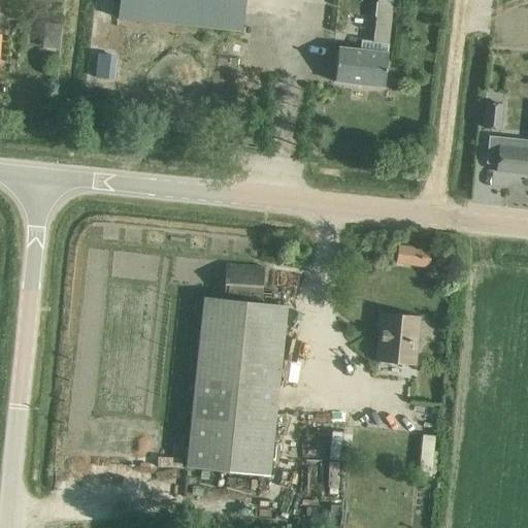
[(236,31),(238,0),(113,0),(112,19),(236,31)]
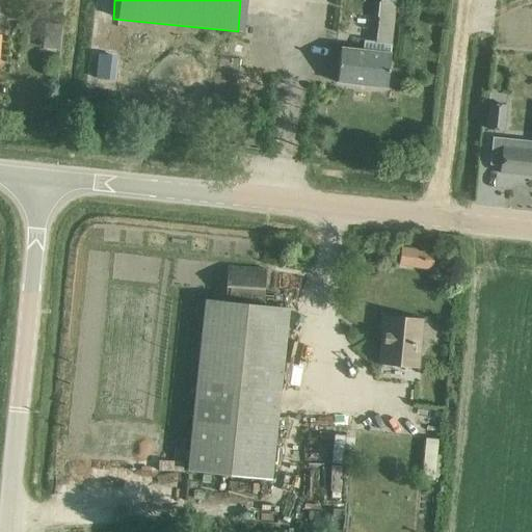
[(381,87),(391,1),(379,0),(377,0),(373,42),(361,40),(360,48),(335,45),(330,81),(381,87)]
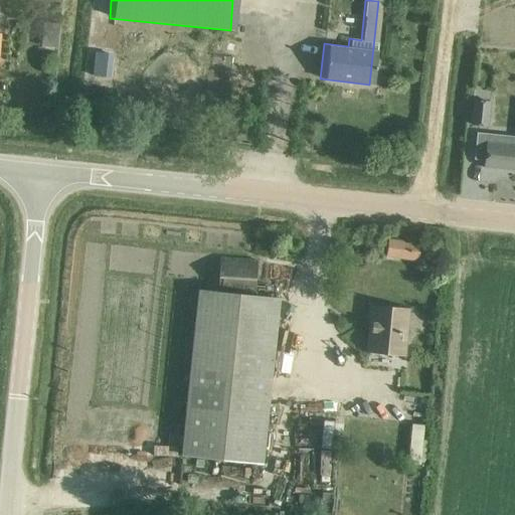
[(380,0),(379,25),(394,26),(395,0),(380,0)]
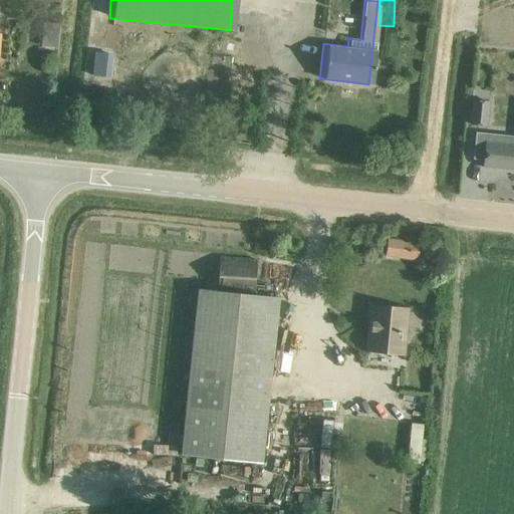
[(93,64),(92,74),(107,75),(107,65),(93,64)]
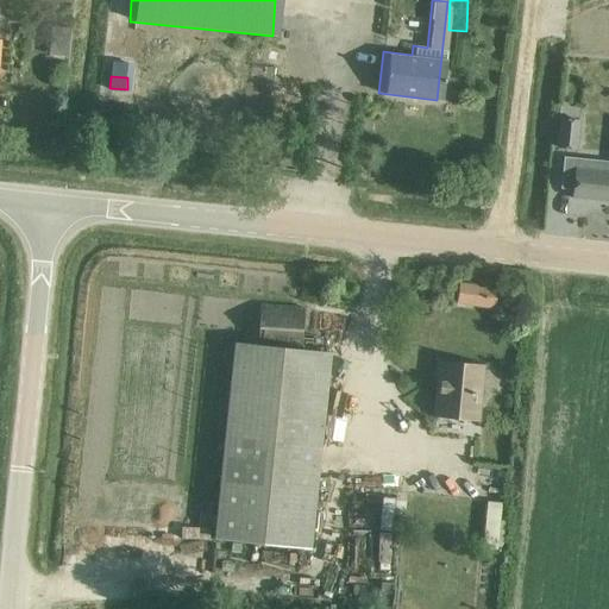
[(120,137),(123,119),(106,117),(104,135),(120,137)]
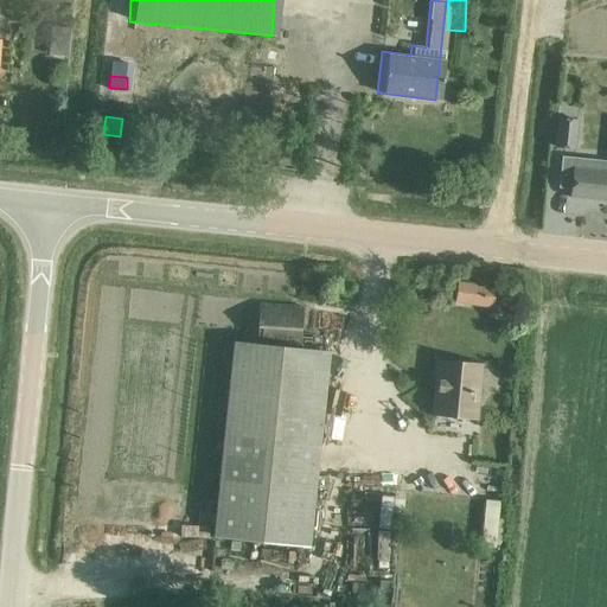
[(555,148),(574,149),(576,122),(558,120),(555,148)]
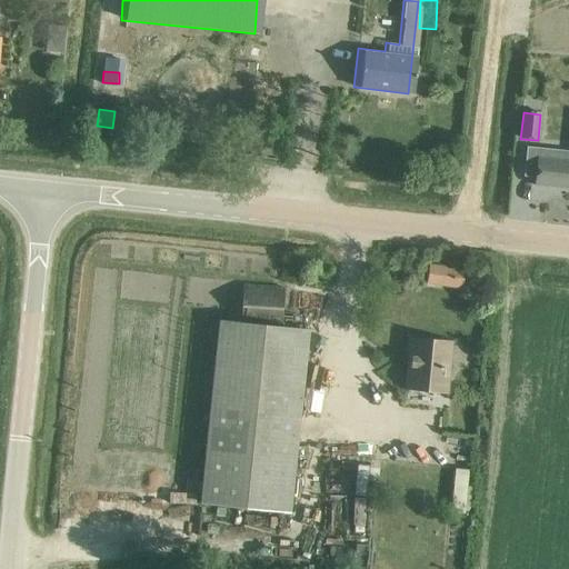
[(523,177),(536,178),(535,186),(568,189),(568,161),(539,159),(540,150),(527,149),(523,177)]
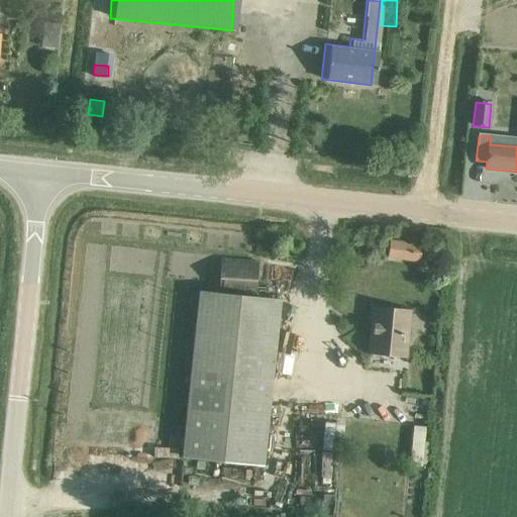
[(420,245),(388,240),(386,257),(418,262),(420,245)]
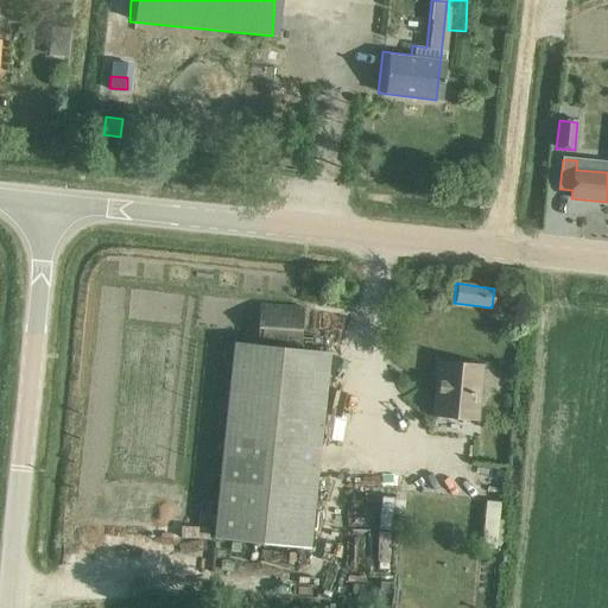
[(259,304),(255,340),(297,344),(301,308),(259,304)]
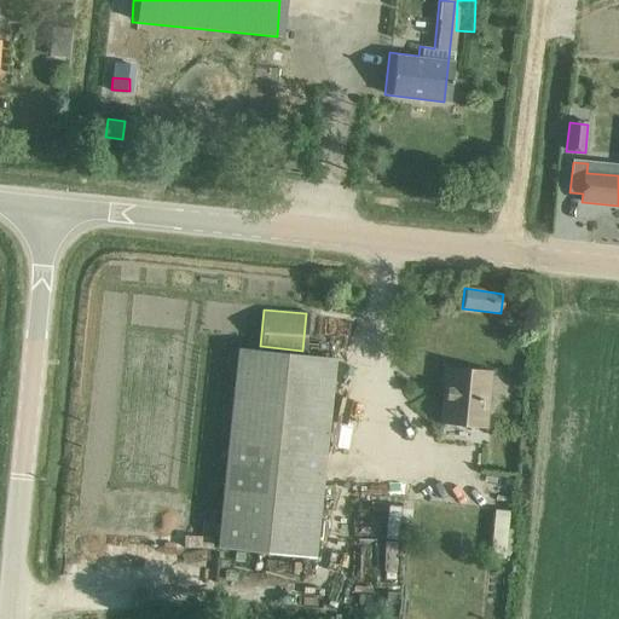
[(316,559),(335,363),(236,352),(219,525),(218,537),(217,548),(316,559)]
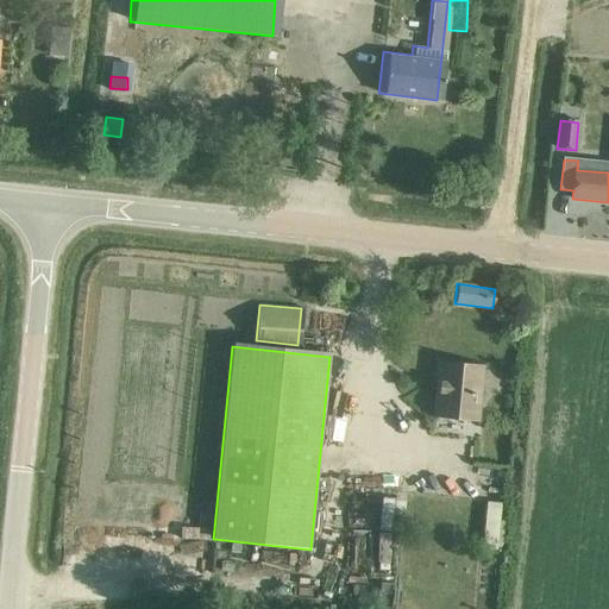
[(439,362),(434,419),(477,422),(482,365),(439,362)]
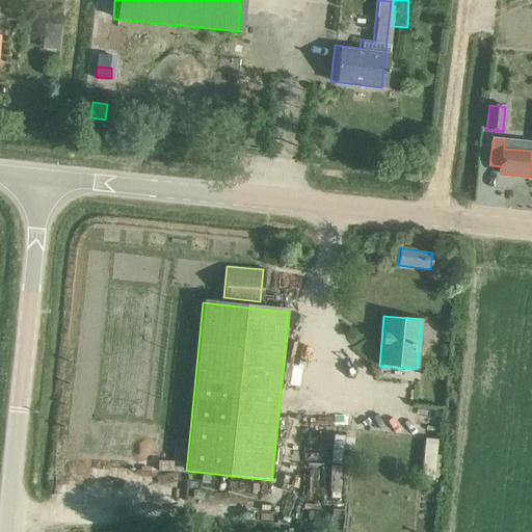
[(350,427),(348,456),(356,456),(358,428),(350,427)]
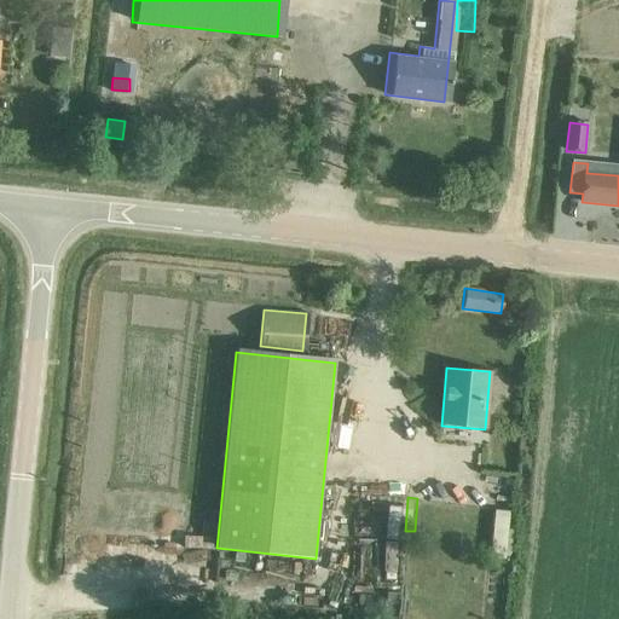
[(496,510),(491,556),(504,557),(509,513),(496,510)]
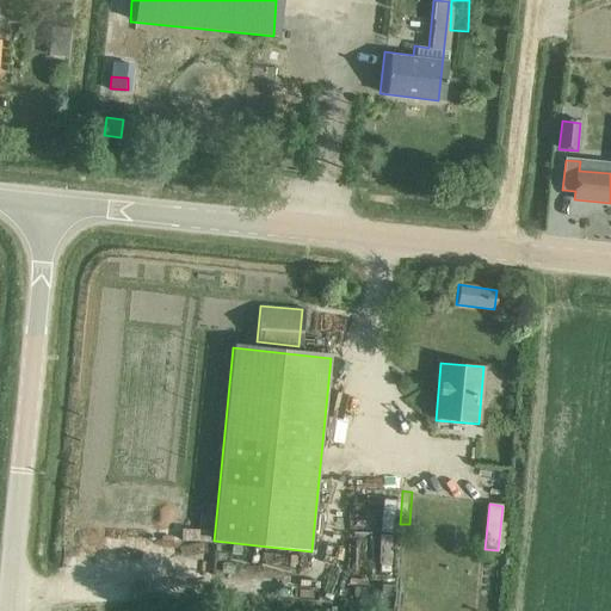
[(199,516),(198,528),(215,530),(216,518),(199,516)]
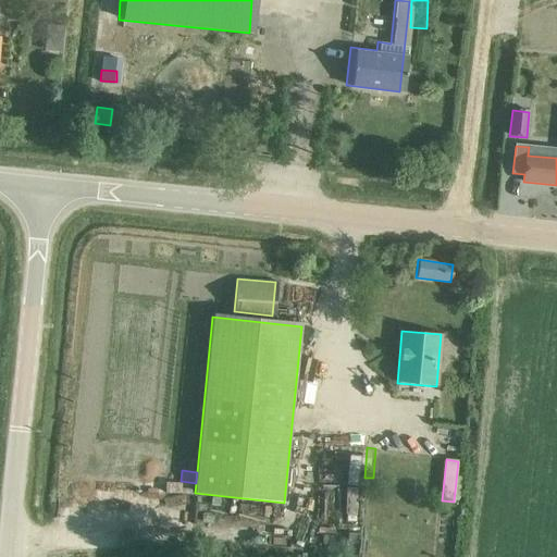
[(347,534),(345,556),(358,556),(359,535),(347,534)]
